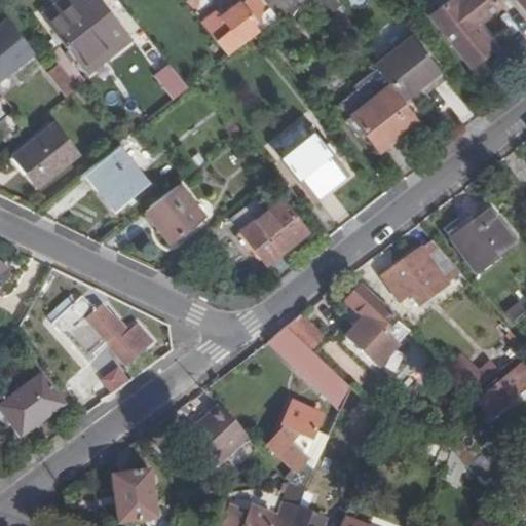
[(130,38),(101,0),(67,0),(43,20),(84,71),(113,48),(115,50),(130,38)]
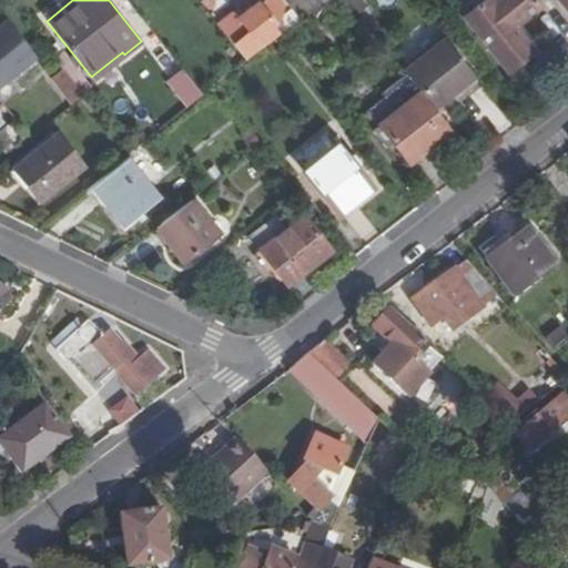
[(283,0),(263,0),(256,7),(251,7),(246,11),(244,16),(240,20),(233,10),(217,23),(246,60),(298,19),(292,10),(283,0)]
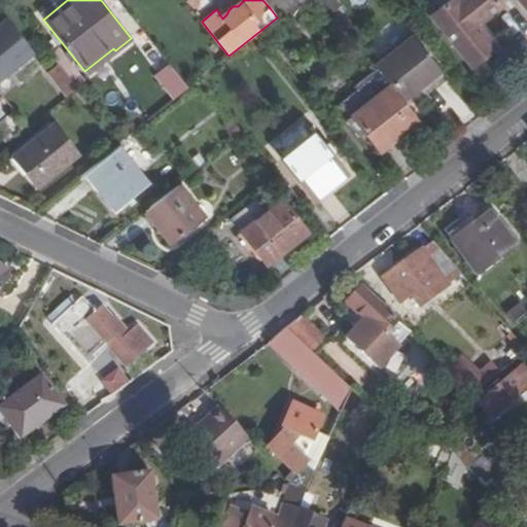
[(281,0),(262,0),(271,9),(281,0)]
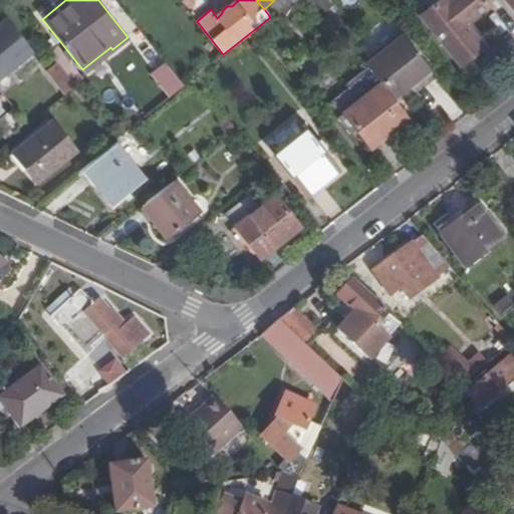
[(290,0),(274,0),(264,9),(270,17),(274,13),(289,1),(290,0)]
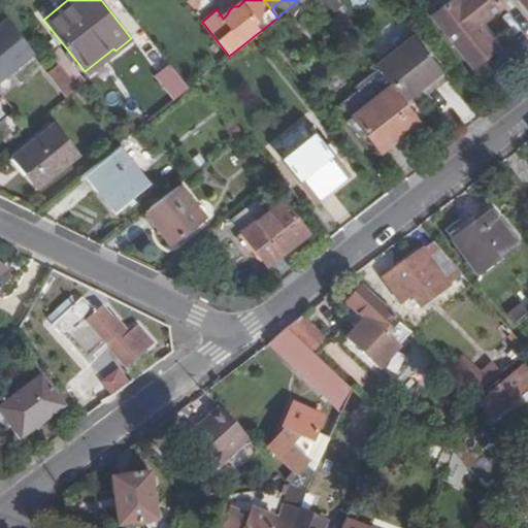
[(306,11),(320,0),(298,0),(297,1),(306,11)]
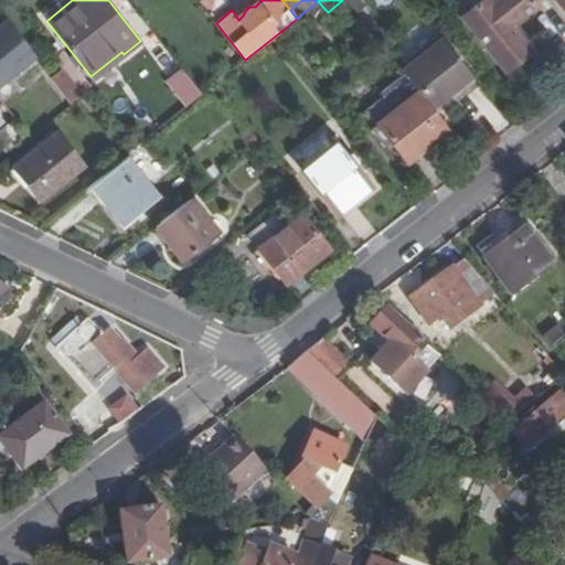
[(364,7),(359,0),(345,0),(356,13),(364,7)]
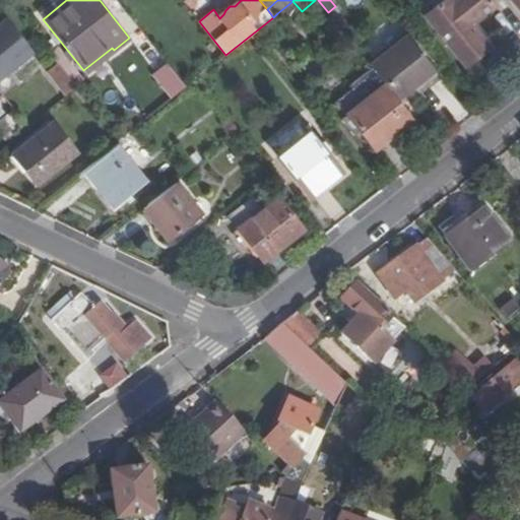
[(470,24),(494,6),(489,0),(483,0),(482,1),(480,0),(451,0),(450,0),(444,0),(425,15),(465,65),(488,47),(470,24)]
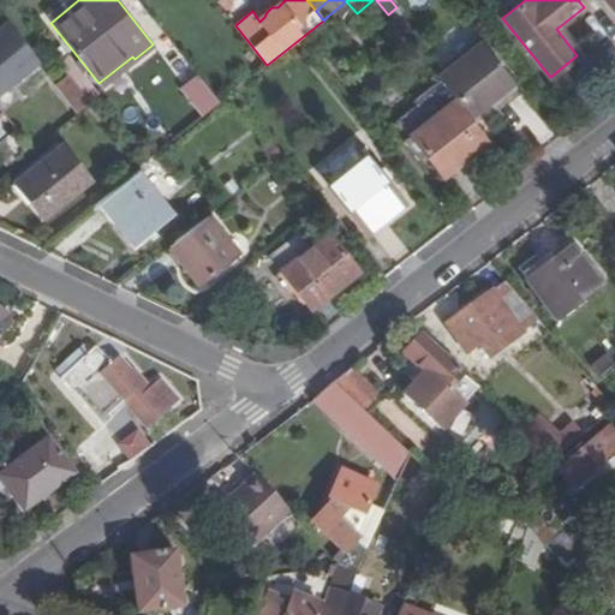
[(614,0),(601,0),(614,17),(614,0)]
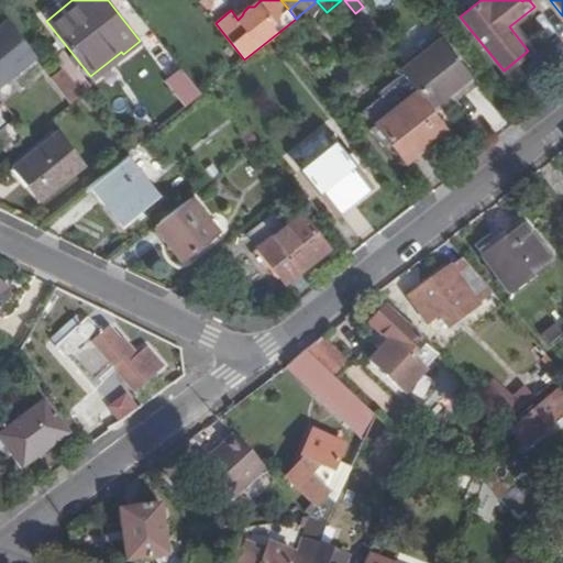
[(309,26),(327,12),(317,1),(300,14),(309,26)]
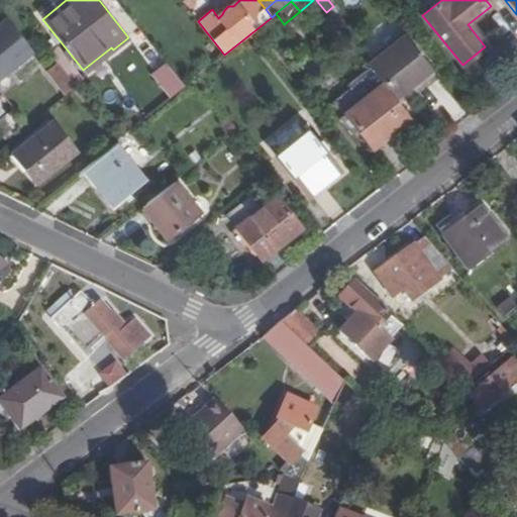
[(0,77),(31,53),(5,19),(0,23),(0,77)]
